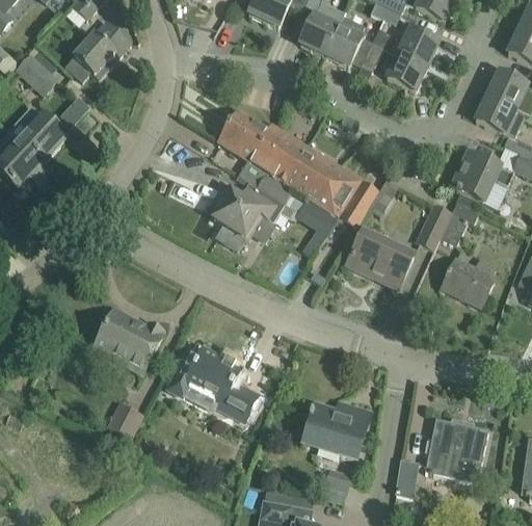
[(44,0),(46,2),(48,0),(0,0),(0,6),(3,9),(11,0),(44,0)]
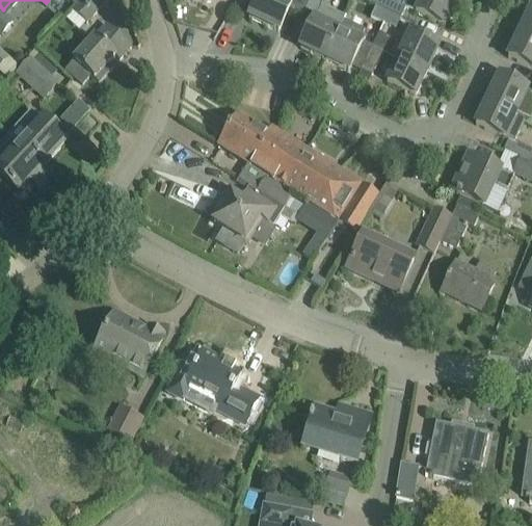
[(87,20),(105,0),(77,0),(75,2),(72,5),(87,20)]
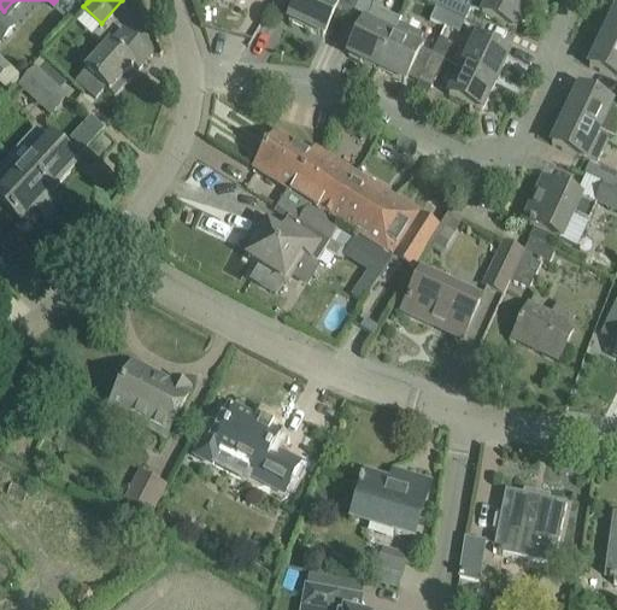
[(352,11),(354,7),(357,0),(294,0),(288,16),(323,31),(336,4),(352,11)]
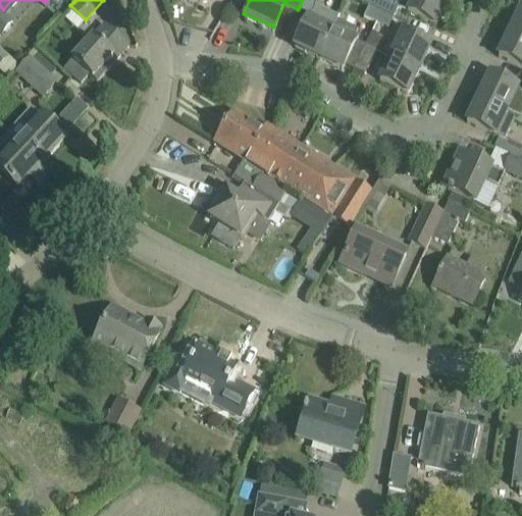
[(317,54),(335,15),(336,12),(315,2),(316,0),(302,0),(300,6),(310,11),(308,15),(307,14),(294,43),(317,54)]
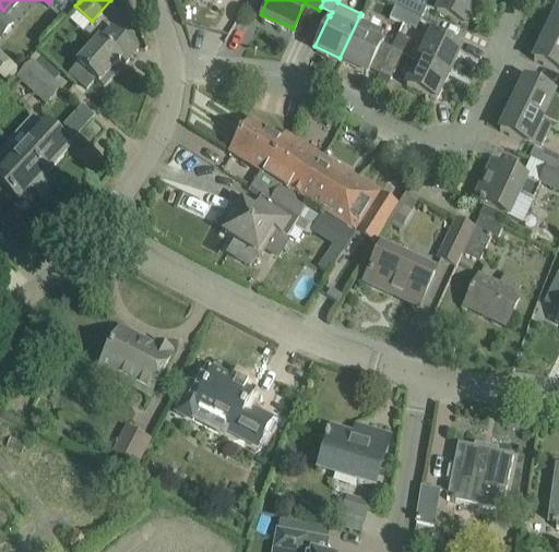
[(390,0),(394,2),(394,3),(419,14),(425,2),(424,1),(421,0),(390,0)]
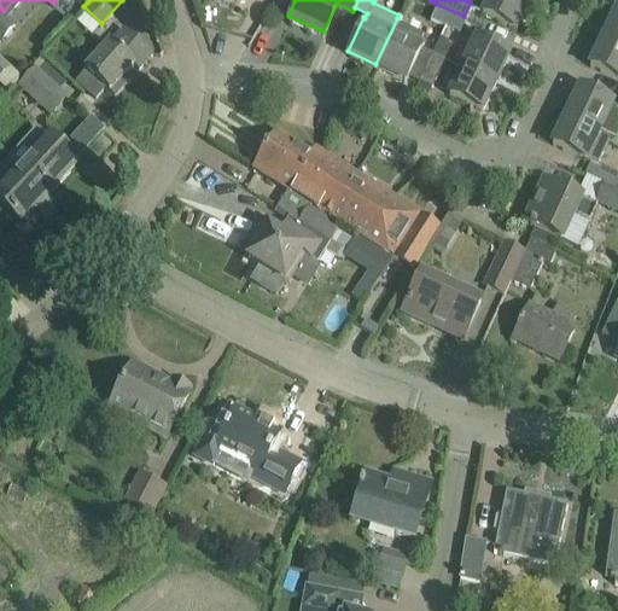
[(468,0),(468,1),(470,3),(483,9),(482,10),(516,25),(520,16),(525,16),(531,3),(529,0),(468,0)]
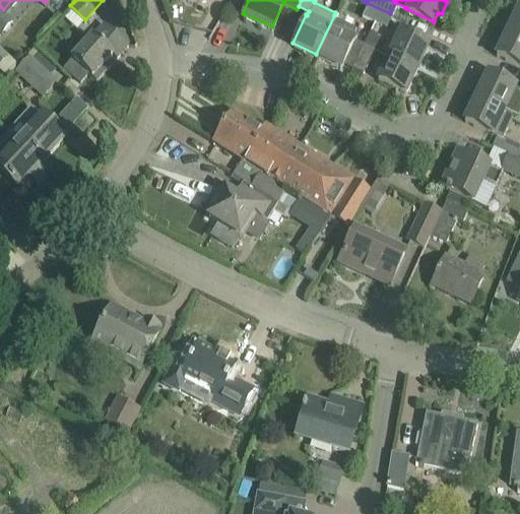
[(385,23),(390,13),(367,3),(363,12),(385,23)]
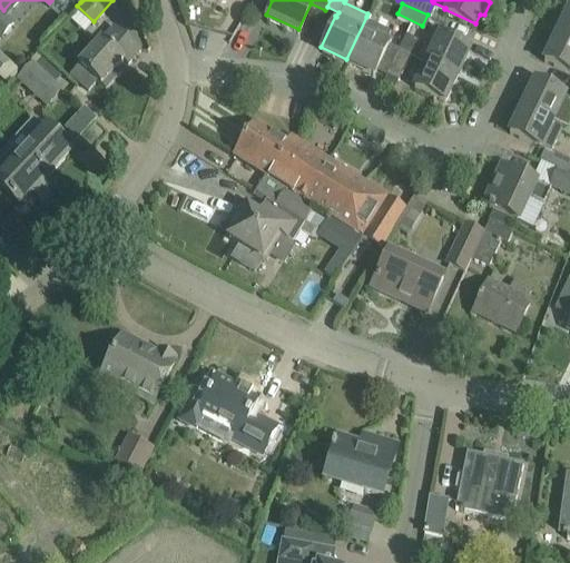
[(569,5),(556,32),(569,38),(569,5)]
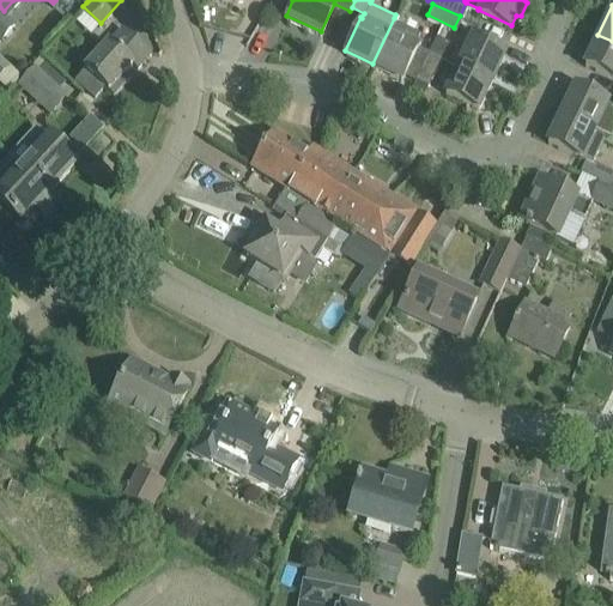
[(0,38),(0,40),(16,22),(4,11),(0,7),(0,38)]
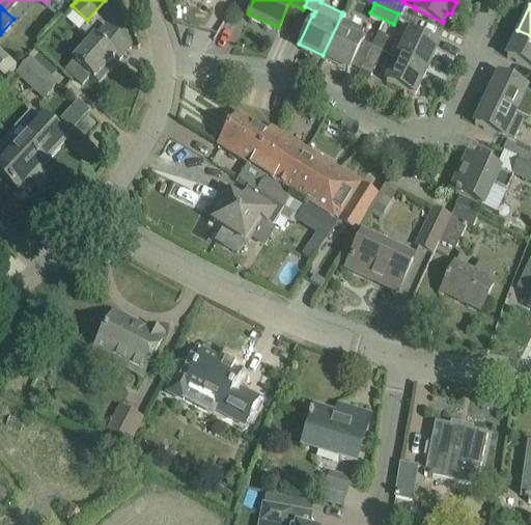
[(352,57),(360,61),(369,42),(359,36),(364,26),(341,16),(323,55),(347,66),(352,57)]
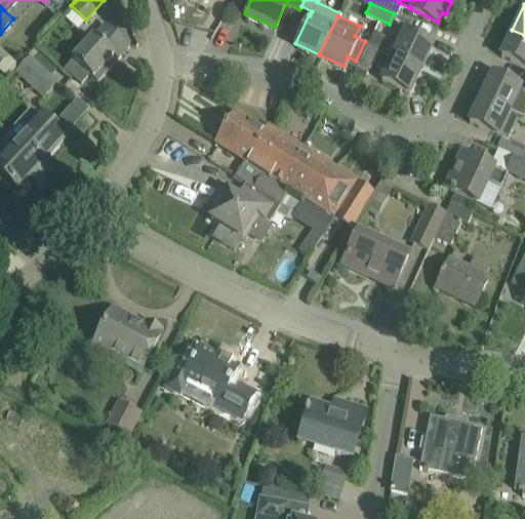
[(105,22),(66,65),(81,80),(89,72),(96,79),(111,64),(106,60),(113,52),(117,56),(129,43),(105,22)]
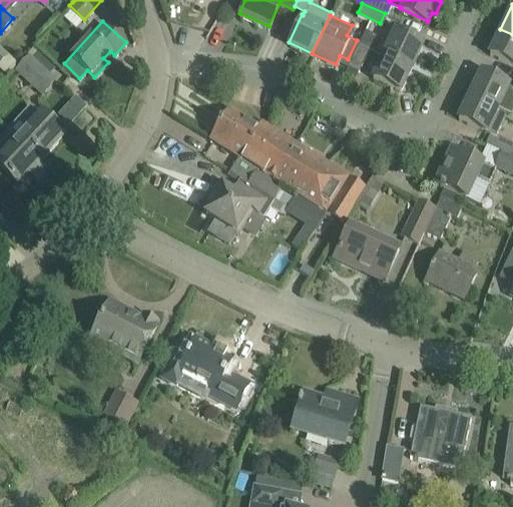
[(394,28),(382,52),(411,66),(423,41),(394,28)]
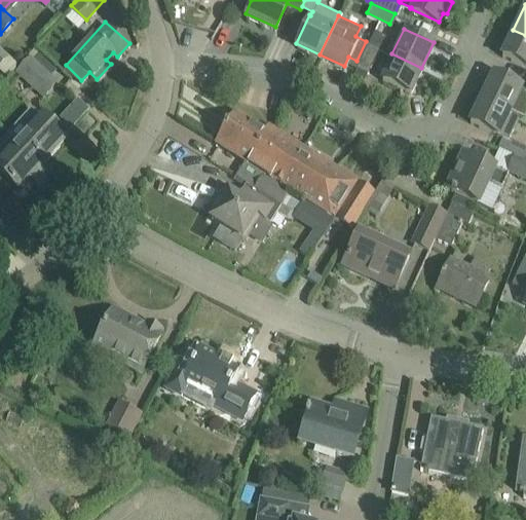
[(525,35),(513,30),(501,52),(525,64),(525,35)]
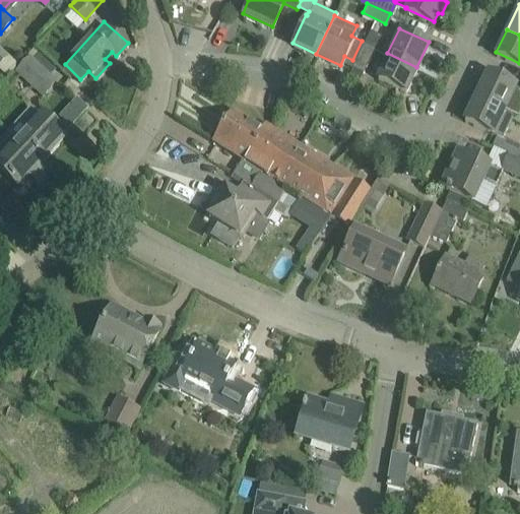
[(375,46),(364,41),(362,46),(351,65),(363,70),(375,46)]
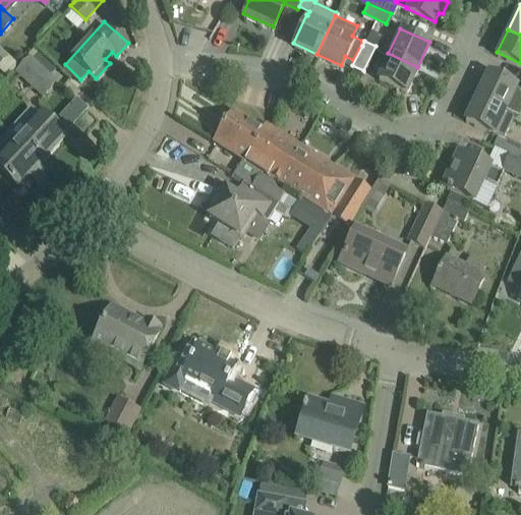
[(417,67),(388,53),(377,76),(406,91),(417,67)]
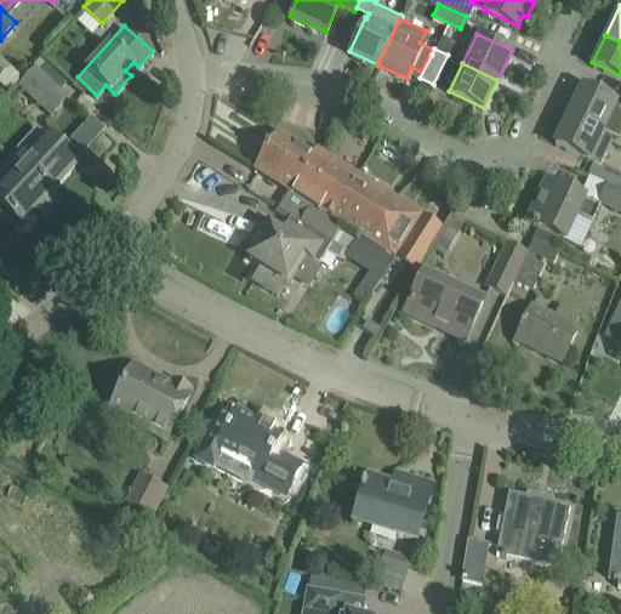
[(34,64),(20,80),(51,111),(67,94),(34,64)]
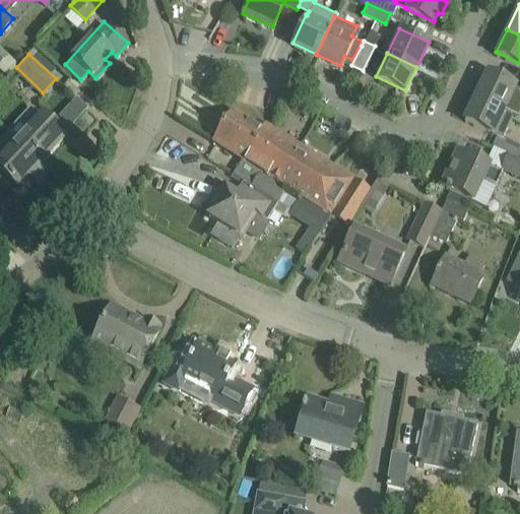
[(516,115),(519,107),(519,81),(518,87),(513,84),(514,82),(488,70),(475,94),(513,113),(516,115)]
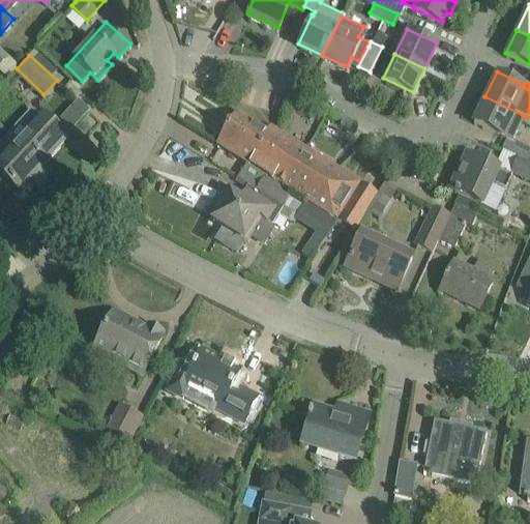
[(289,90),(285,98),(297,103),(300,94),(289,90)]
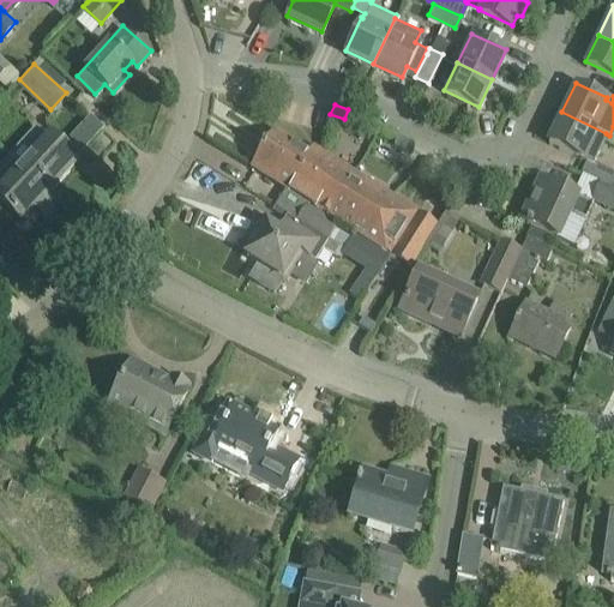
[(82,146),(103,124),(89,109),(66,133),(82,146)]
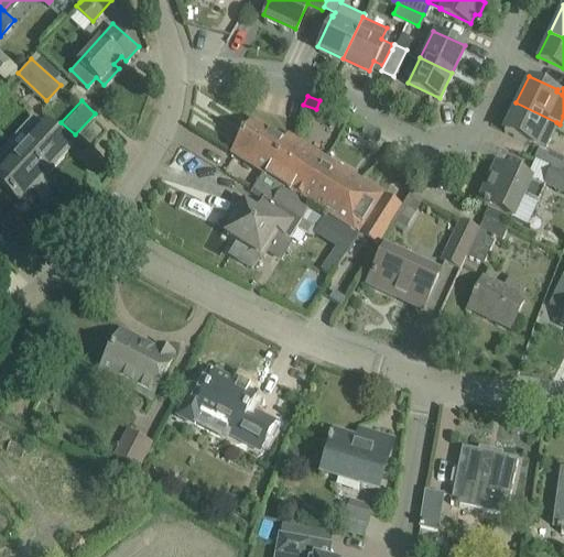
[(556,122),(516,102),(503,128),(537,144),(532,153),(561,167),(563,159),(563,154),(545,145),(556,122)]
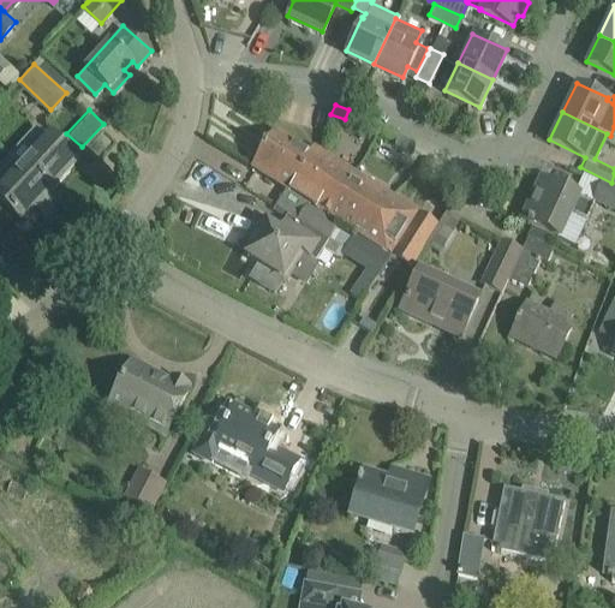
[(34,152),(22,165),(48,189),(49,189),(77,159),(51,135),(48,137),(34,124),(21,138),(34,152)]
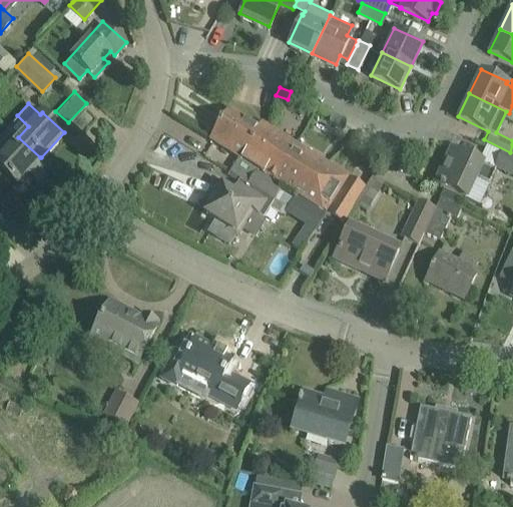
[(326,207),(344,218),(364,187),(365,185),(349,174),(349,173),(261,118),(257,124),(228,106),(209,136),(296,189),(326,207)]
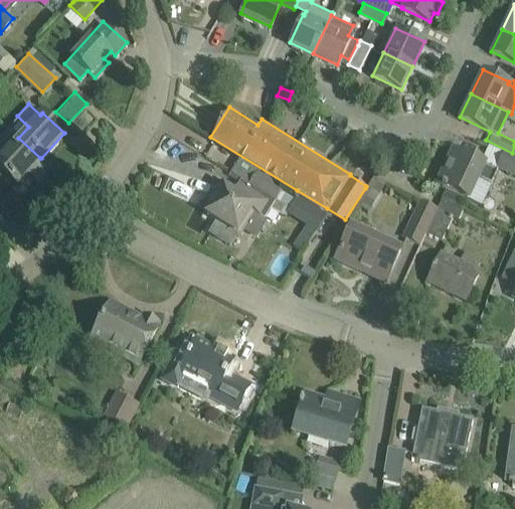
[(333,111),(330,118),(341,123),(343,119),(344,116),(342,115),(340,115),(333,111)]
